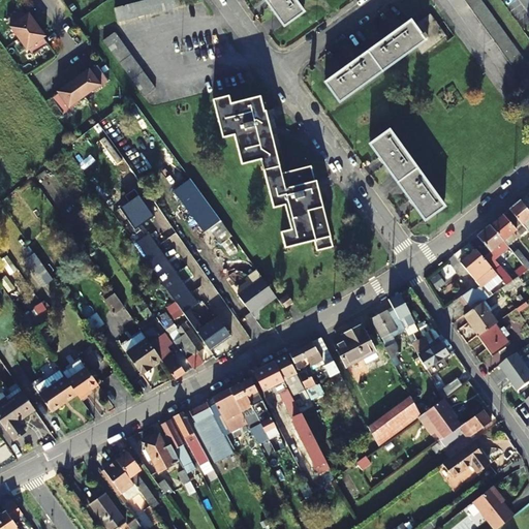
[(157,13),(164,11),(170,10),(178,8),(184,6),(182,0),(151,0),(147,1),(141,3),(134,4),(128,6),(121,7),(115,9),(119,24),(125,22),(131,20),(137,19),(145,17),(151,16),(157,13)]
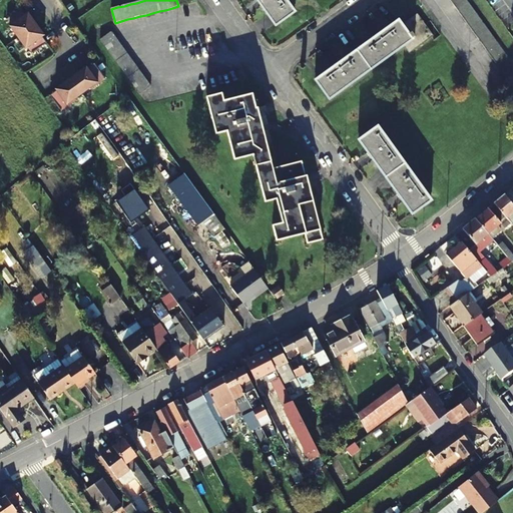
[(287,0),(258,0),(276,25),(296,11),(287,0)]
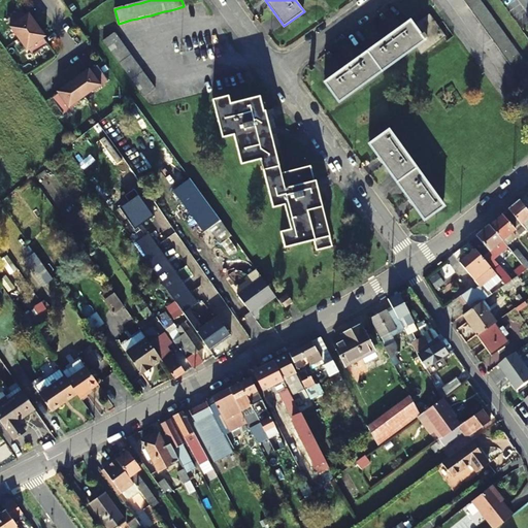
[(527,66),(480,0),(463,0),(525,85),(527,81),(527,66)]
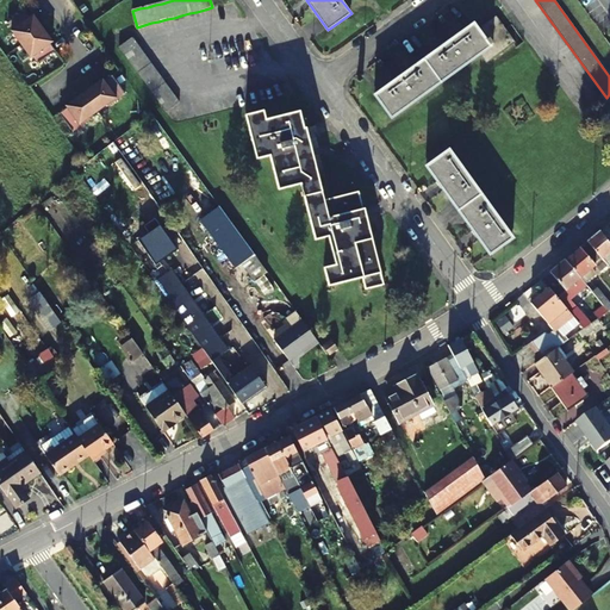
[(22,44),(41,31),(37,25),(39,23),(33,14),(31,17),(26,10),(24,12),(8,23),(13,30),(12,31),(22,44)]
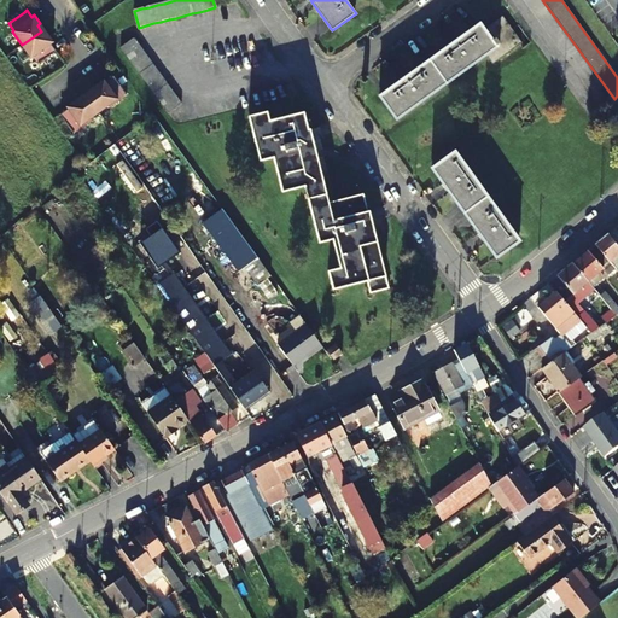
[(481,24),(380,97),(397,120),(487,54),(494,64),(523,44),(503,17),(485,30),(483,27),(481,24)]
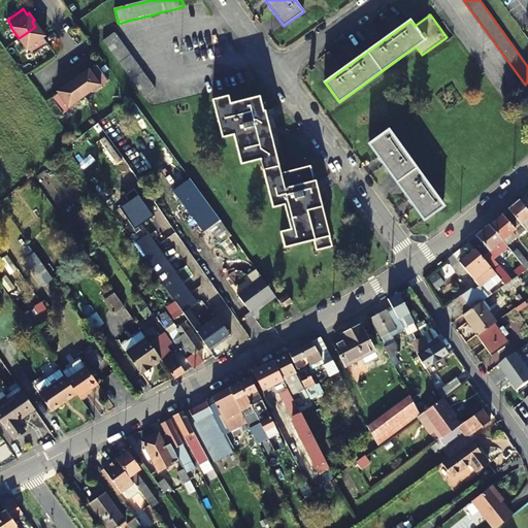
[(38,31),(35,27),(19,38),(27,51),(29,50),(34,56),(47,45),(48,44),(44,38),(46,36),(41,30),(38,31)]
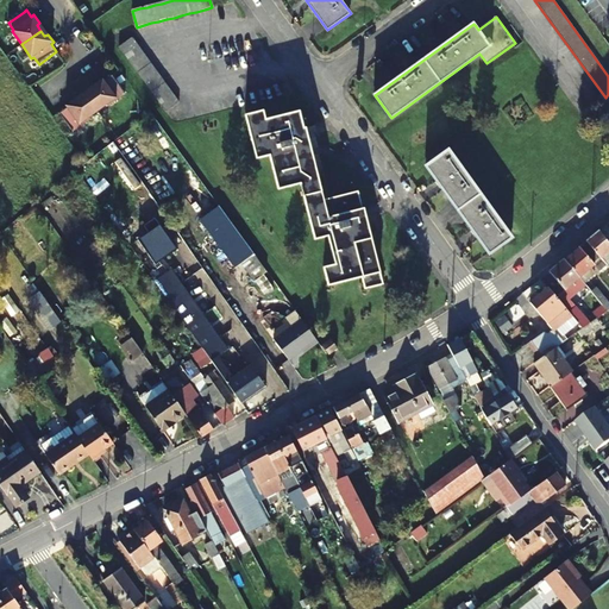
[(137,45),(132,38),(119,48),(124,55),(129,61),(133,67),(138,74),(142,80),(148,87),(151,93),(156,100),(161,106),(165,112),(180,102),(174,96),(170,90),(165,83),(161,77),(156,70),(151,64),(146,57),(142,51),(137,45)]
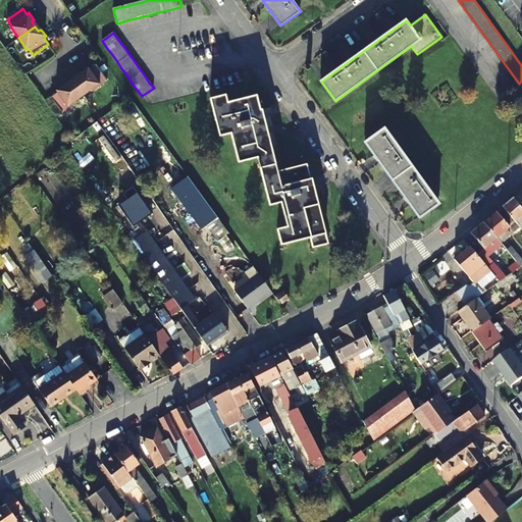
[(88,67),(71,80),(84,95),(91,90),(92,91),(107,80),(96,65),(96,64),(89,69),(88,67)]
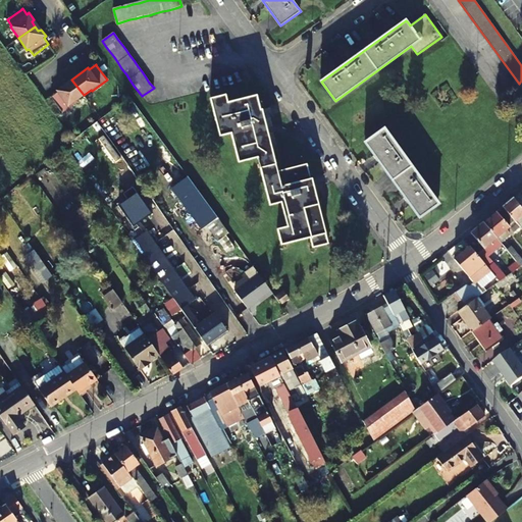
[(75,101),(84,95),(71,80),(56,91),(57,93),(51,97),(51,98),(62,113),(76,102),(75,101)]
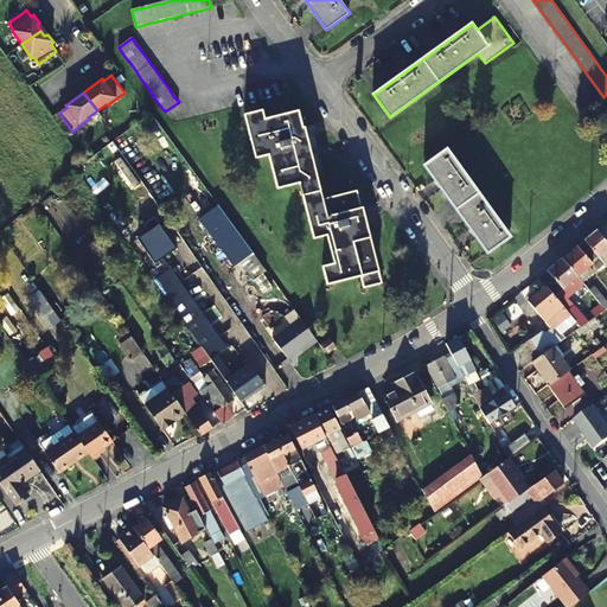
[(299,110),(264,119),(262,110),(244,115),(256,159),(269,155),(278,190),(299,184),(314,240),(327,236),(334,264),(323,268),(327,286),(360,276),(364,289),(382,285),(371,238),(369,238),(362,208),(327,216),(305,127),(304,128),(299,110)]
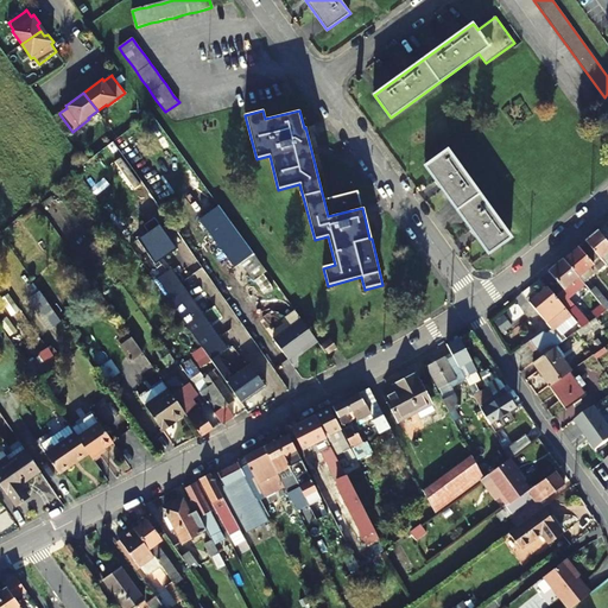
[(448,150),(425,166),(488,253),(511,236),(448,150)]
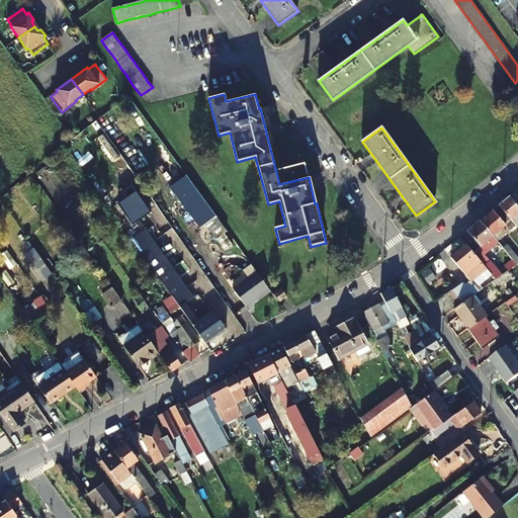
[(218,240),(228,233),(187,176),(171,188),(200,229),(206,225),(211,232),(216,239),(218,240)]
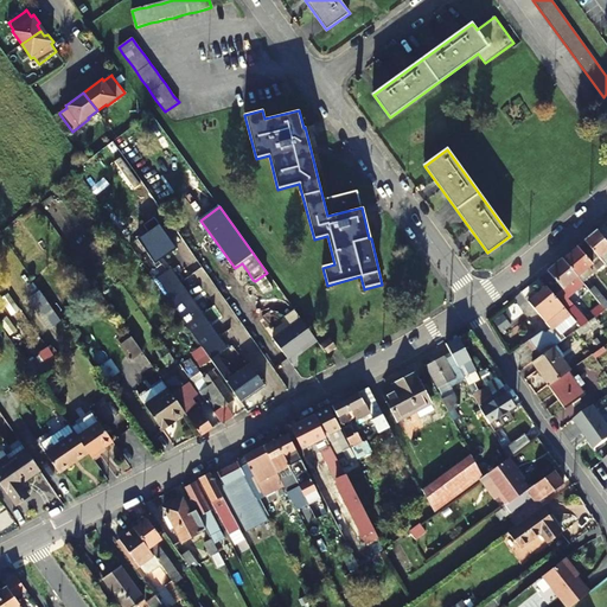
[(606,242),(596,230),(585,241),(599,259),(606,267),(606,242)]
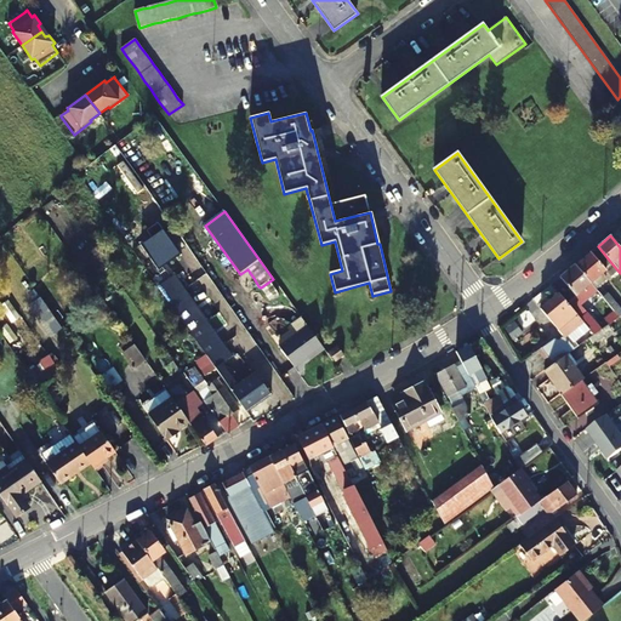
[(605,271),(613,265),(598,246),(591,252),(575,265),(596,290),(607,281),(602,277),(607,272),(605,271)]
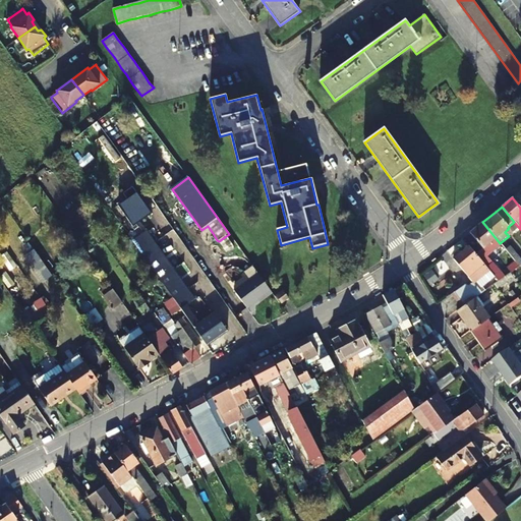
[(470,232),(483,248),(476,254),(489,270),(499,282),(503,279),(505,278),(487,256),(502,245),(500,243),(482,222),(470,232)]
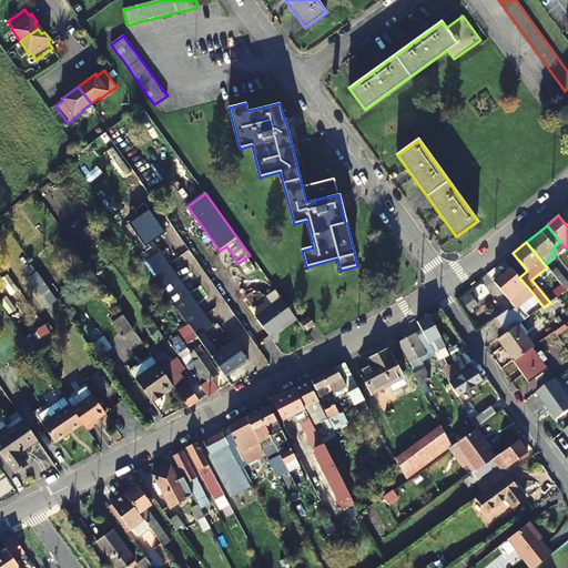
[(212,326),(160,253),(145,264),(189,324),(196,336),(225,377),(247,361),(233,341),(217,352),(203,332),(212,326)]
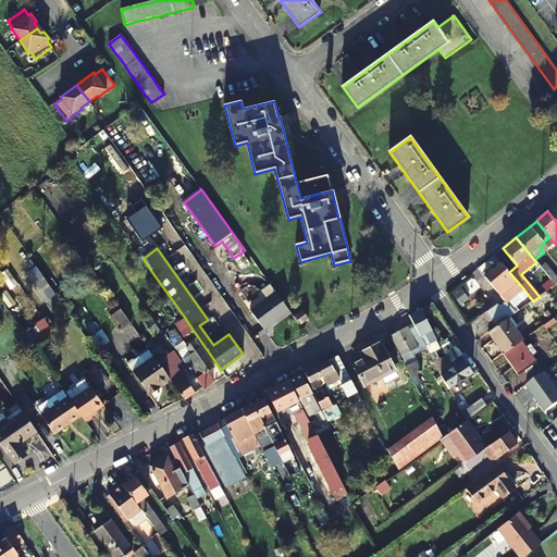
[(494,330),(510,317),(516,313),(508,306),(511,302),(509,300),(523,288),(509,272),(502,263),(485,277),(505,300),(499,306),(497,304),(483,316),(494,330)]
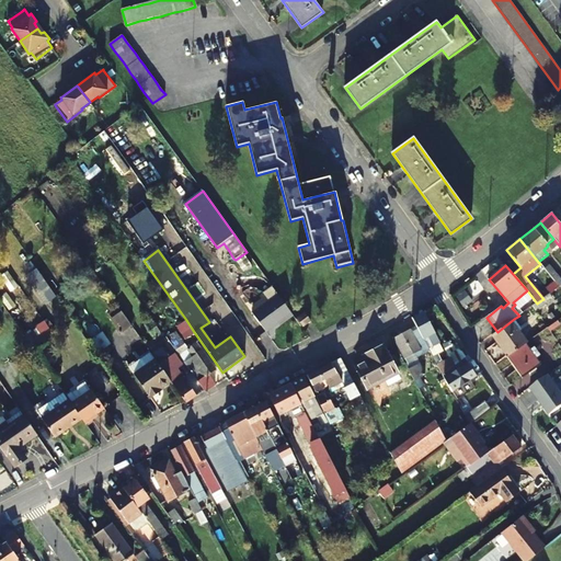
[(560,279),(549,265),(545,270),(554,282),(560,287),(560,286),(560,279)]
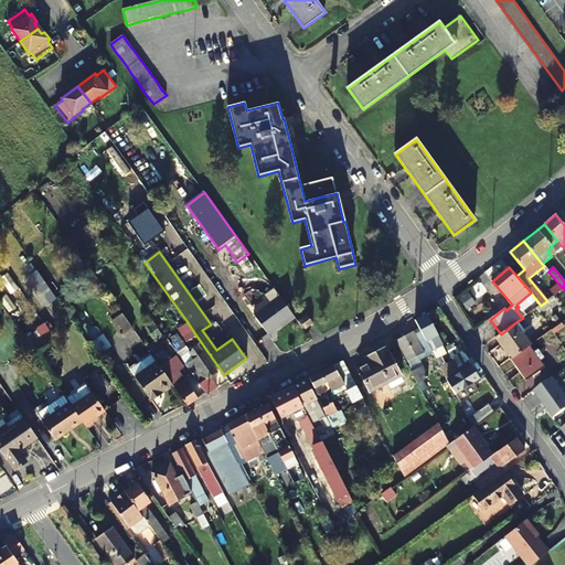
[(25,278),(44,305),(53,298),(35,273),(25,278)]
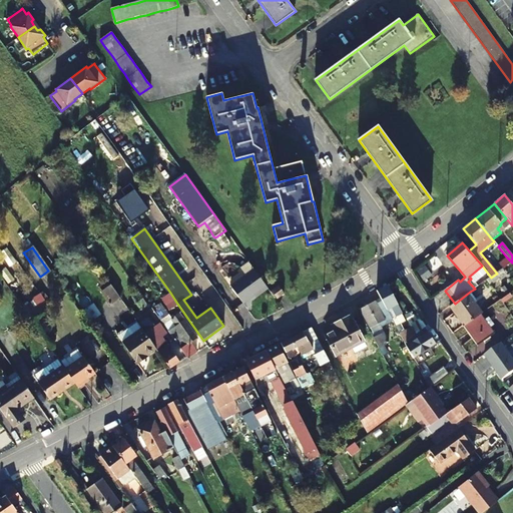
[(424,282),(445,267),(436,254),(415,271),(424,282)]
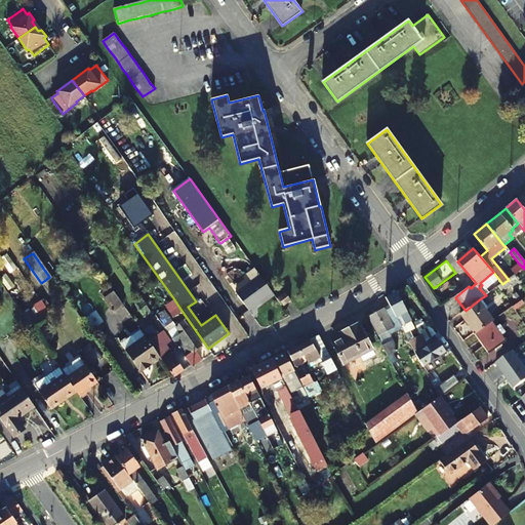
[(515,275),(524,269),(519,264),(511,270),(515,275)]
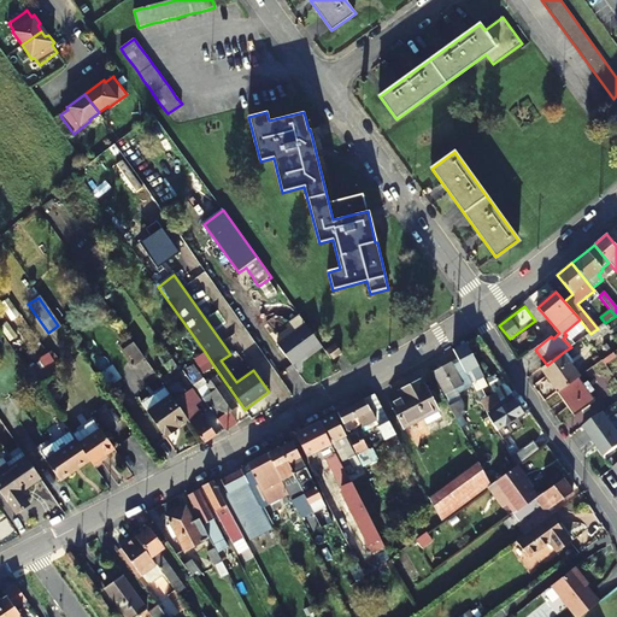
[(277,345),(293,366),(321,345),(306,324),(277,345)]
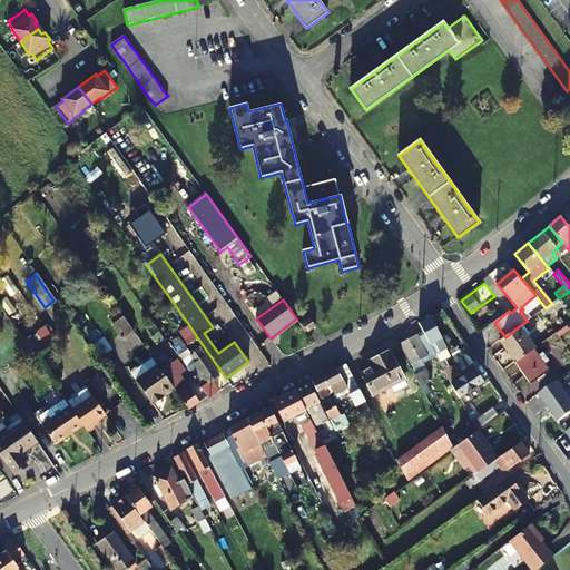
[(256,316),(271,306),(268,302),(253,312),(256,316)]
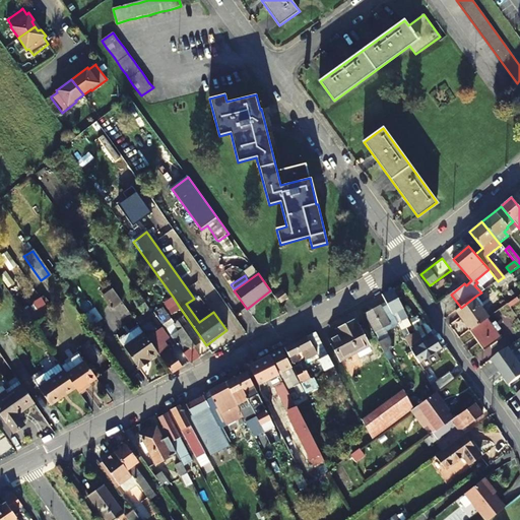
[(498,281),(494,284),(497,289),(506,282),(502,278),(498,281)]
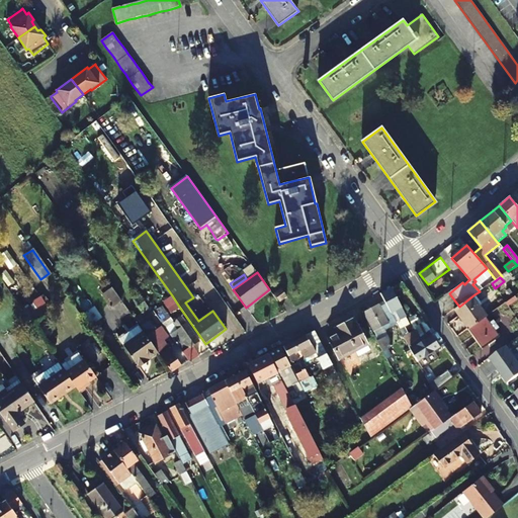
[(99,289),(103,294),(112,287),(108,282),(99,289)]
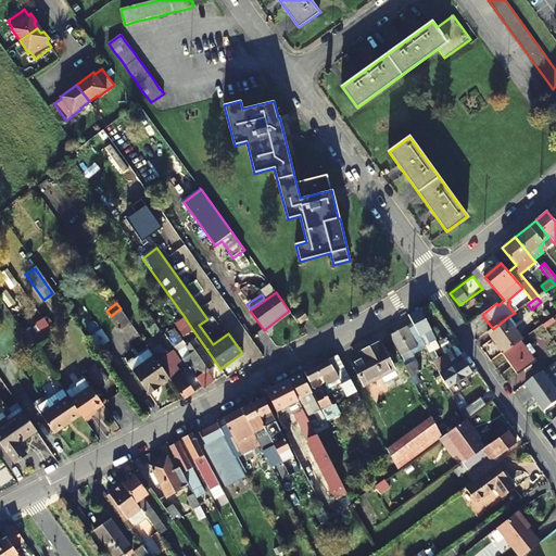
[(130,323),(121,308),(111,316),(121,330),(130,323)]
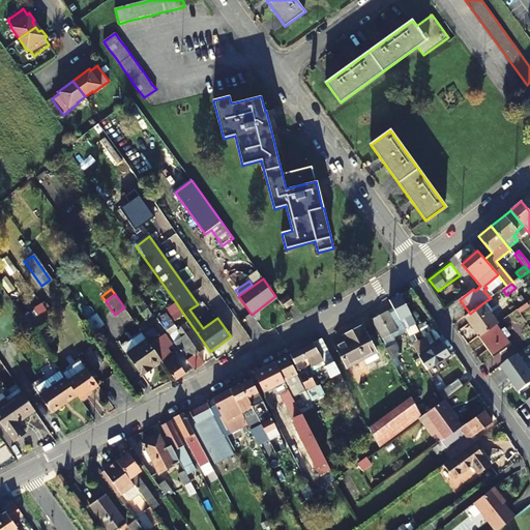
[(410,331),(408,328),(415,324),(400,294),(389,300),(394,311),(406,331),(407,333),(410,331)]
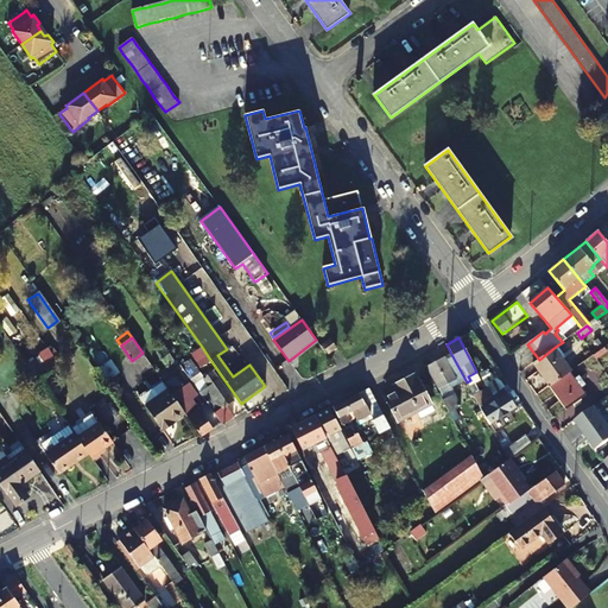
[(322,346),(328,354),(337,348),(330,340),(322,346)]
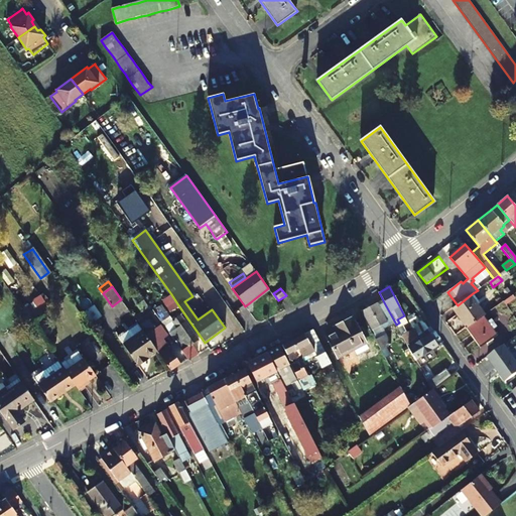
[(453,308),(467,329),(483,316),(485,315),(475,301),(478,299),(473,293),(458,305),(453,308)]
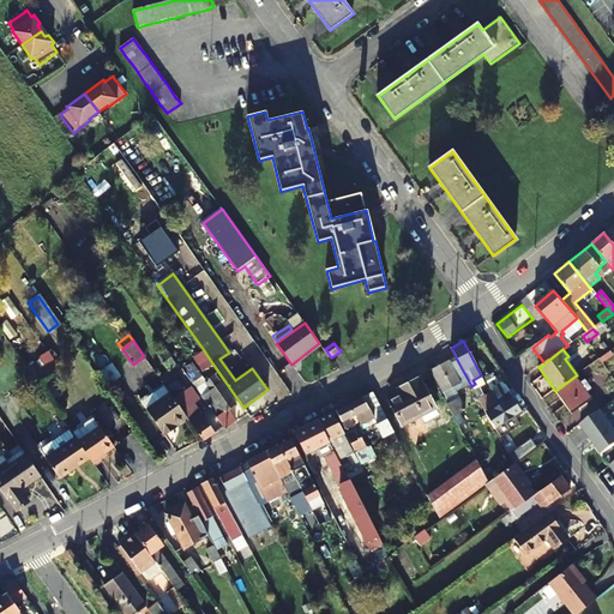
[(204,350),(193,357),(203,371),(212,363),(204,350)]
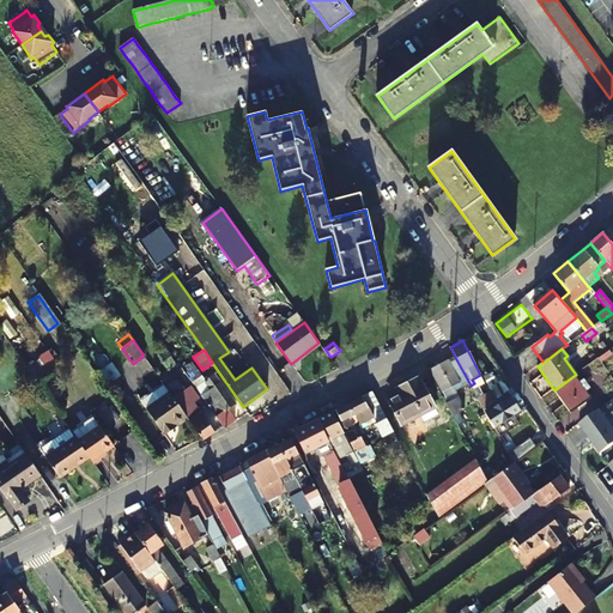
[(50,353),(26,362),(32,378),(55,370),(50,353)]
